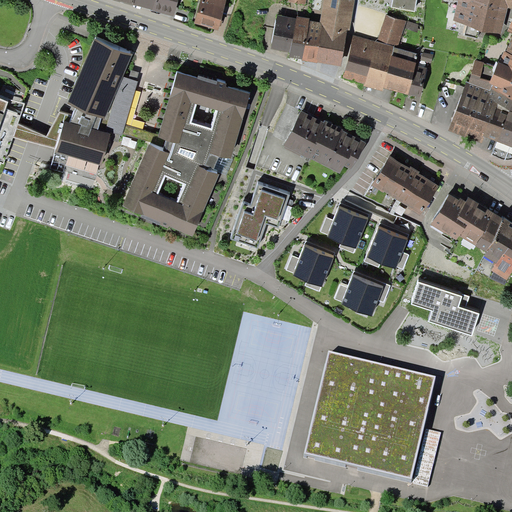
[(135,0),(134,4),(153,9),(152,11),(174,16),(178,0),(135,0)]
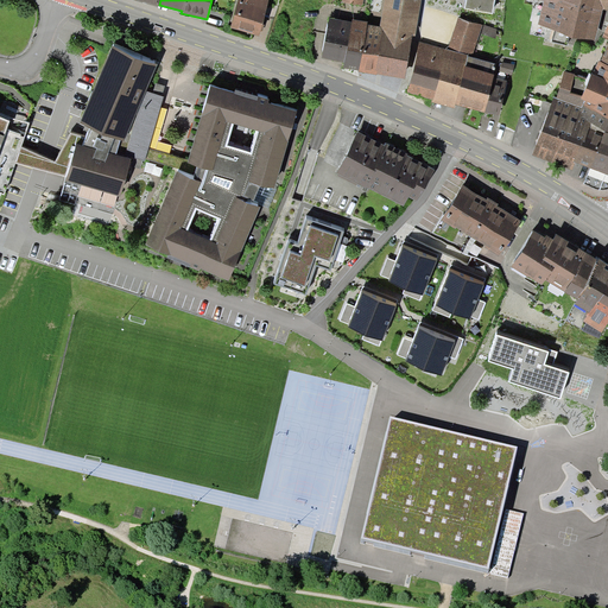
[(238,0),(230,27),(259,36),(260,31),(263,31),(267,17),(265,17),(268,0),(238,0)]
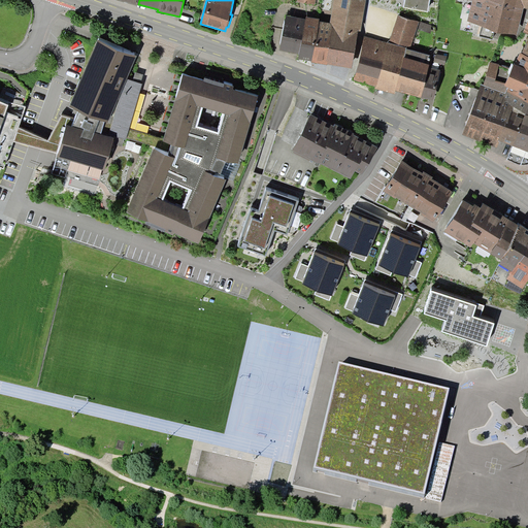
[(365,0),(333,0),(329,23),(320,22),(312,61),(311,63),(327,65),(328,64),(352,69),(359,32),(360,32),(365,0)]
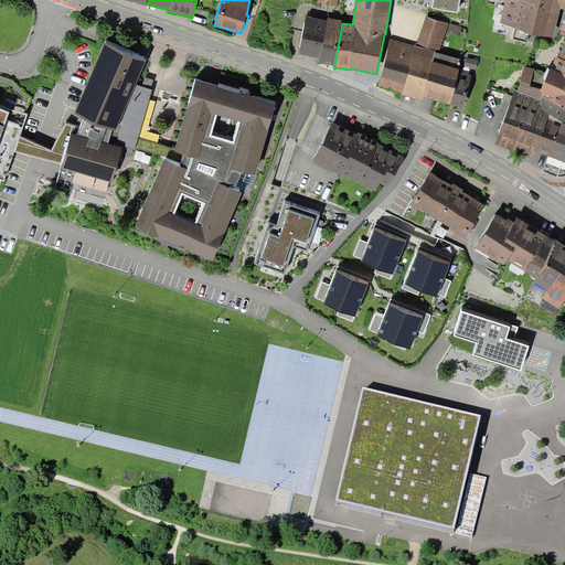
[(459,0),(433,0),(432,8),(457,13),(459,0)]
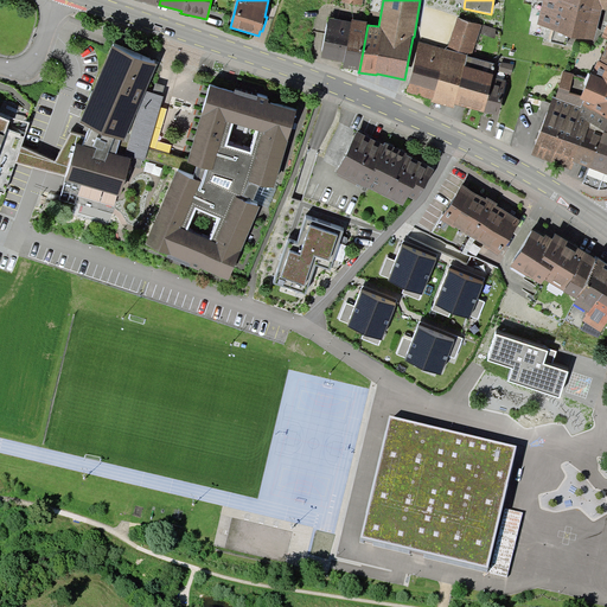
[(606,0),(542,0),(543,0),(537,26),(595,40),(602,8),(606,8),(606,0)]
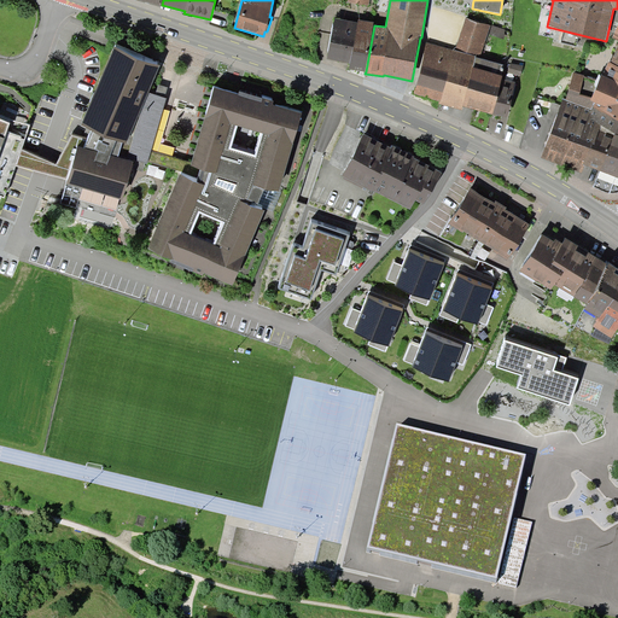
[(366,71),(374,25),(374,22),(359,19),(357,23),(334,18),(326,59),(350,63),(349,69),(366,71)]
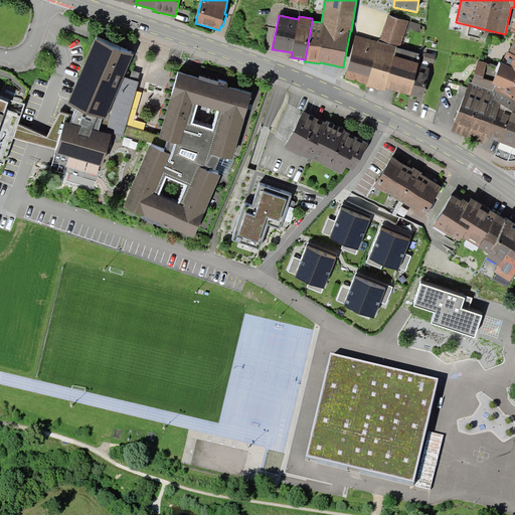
[(408,21),(388,15),(380,42),(397,46),(396,48),(400,49),(408,21)]
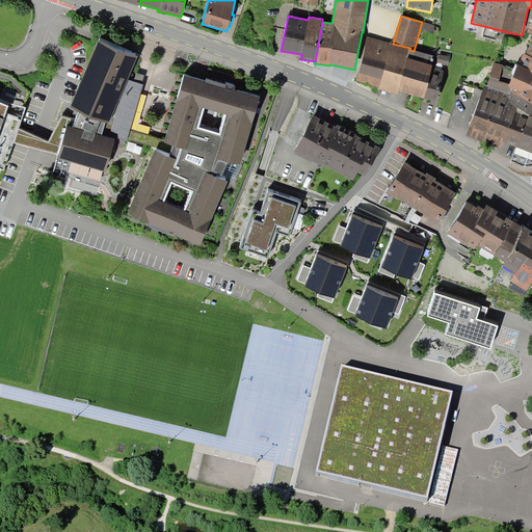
[(434,25),(424,21),(421,29),(434,33),(434,25)]
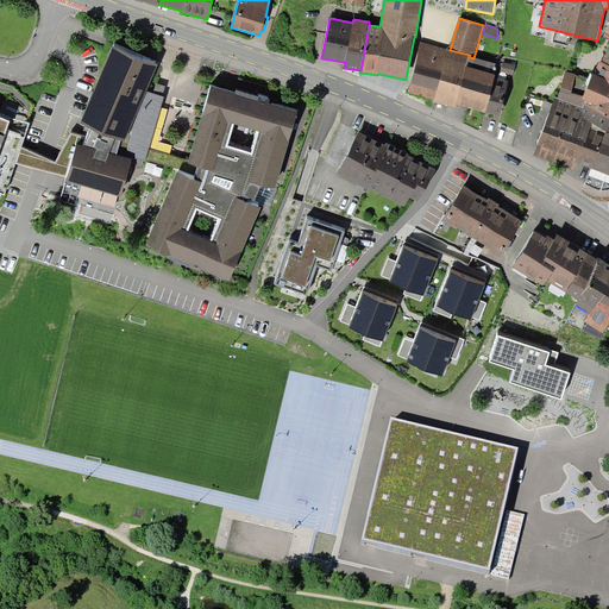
[(469,57),(470,55),(450,50),(421,42),(408,93),(434,100),(433,102),(456,108),(457,105),(469,57)]
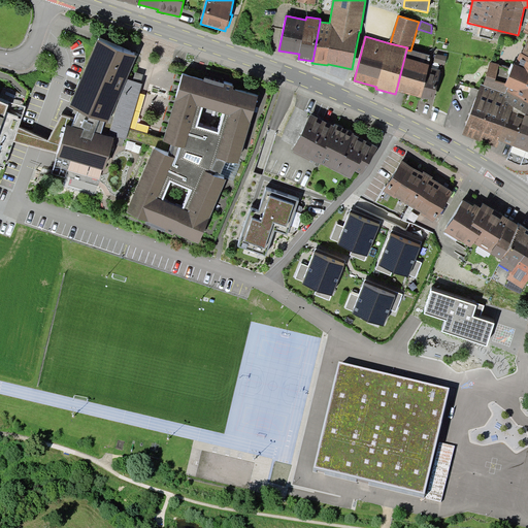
[(127,79),(137,56),(98,40),(70,106),(77,111),(74,119),(62,116),(48,141),(61,144),(59,153),(57,157),(104,171),(114,138),(101,134),(105,122),(108,123),(121,96),(127,79)]
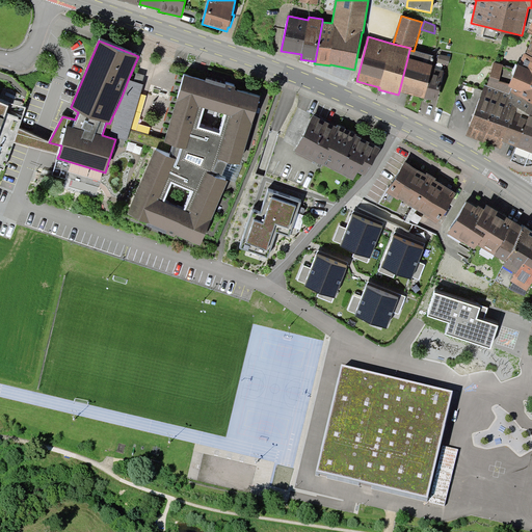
[(531,41),(526,54),(524,53),(516,70),(509,87),(511,88),(510,92),(531,101),(531,41)]
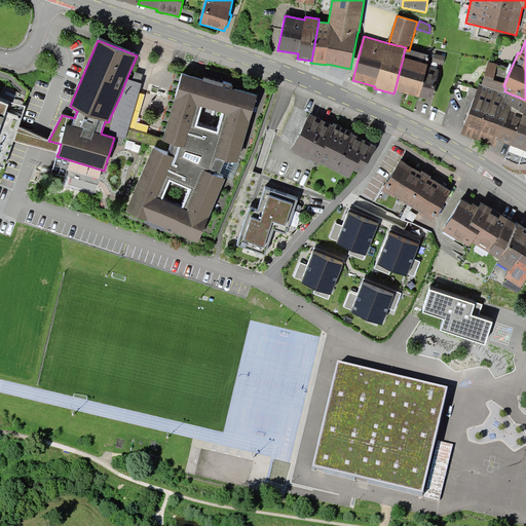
[(409,50),(405,49),(395,90),(419,97),(426,67),(429,55),(409,50)]
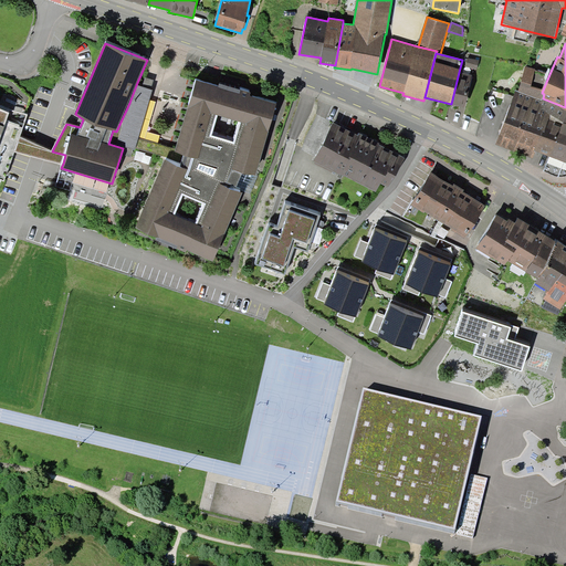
[(479,60),(468,58),(465,66),(477,69),(479,60)]
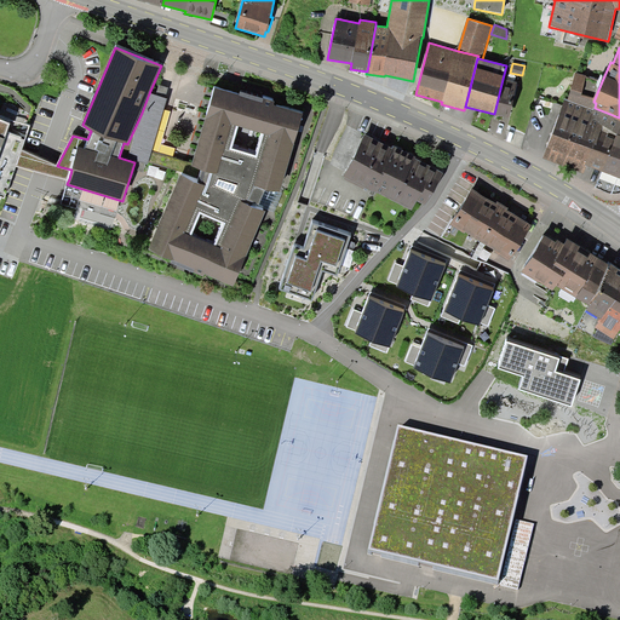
[(619,118),(595,108),(596,103),(593,102),(602,81),(586,76),(587,75),(575,73),(568,101),(564,99),(544,158),(584,173),(586,166),(619,179),(619,118)]
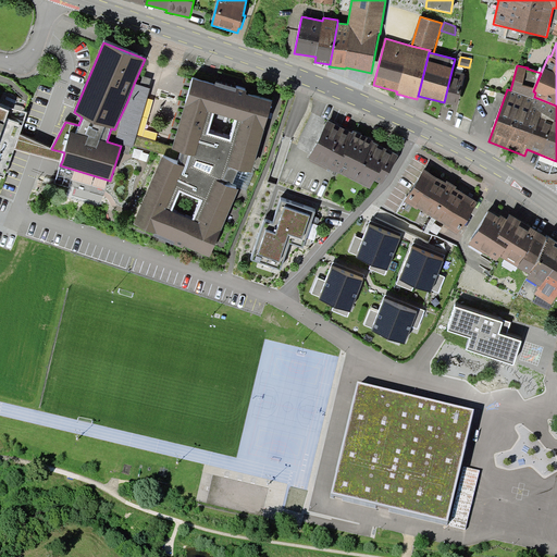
[(465,74),(452,71),(444,102),(457,106),(465,74)]
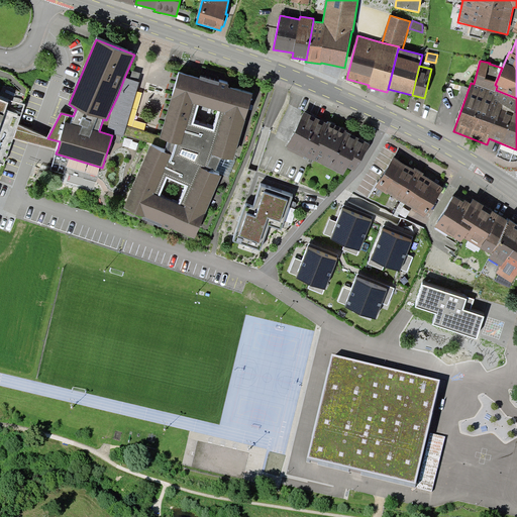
[(137,82),(140,73),(132,71),(130,80),(137,82)]
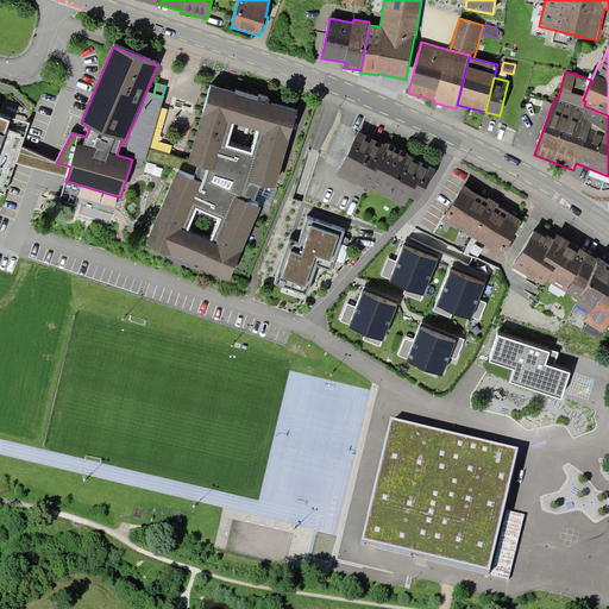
[(194,179),(177,170),(146,244),(230,281),(262,207),(253,205),(262,186),(275,188),(297,111),(269,102),(270,99),(236,89),(234,92),(211,86),(188,162),(198,165),(194,179)]
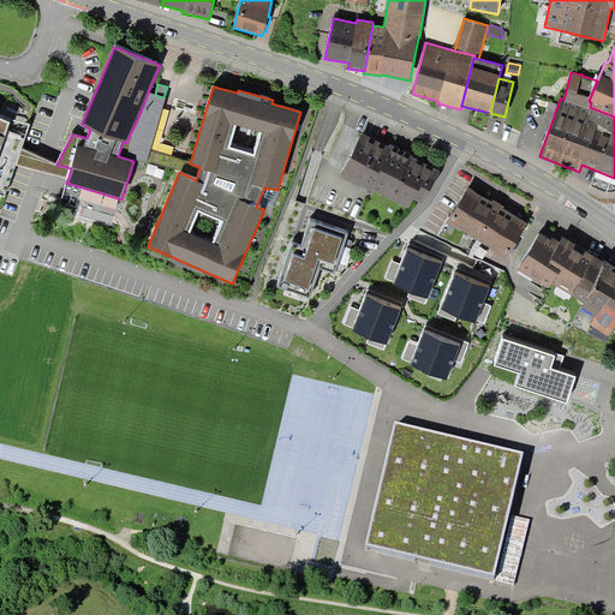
[(155,95),(148,93),(141,112),(126,156),(147,163),(166,97),(163,97),(155,95)]
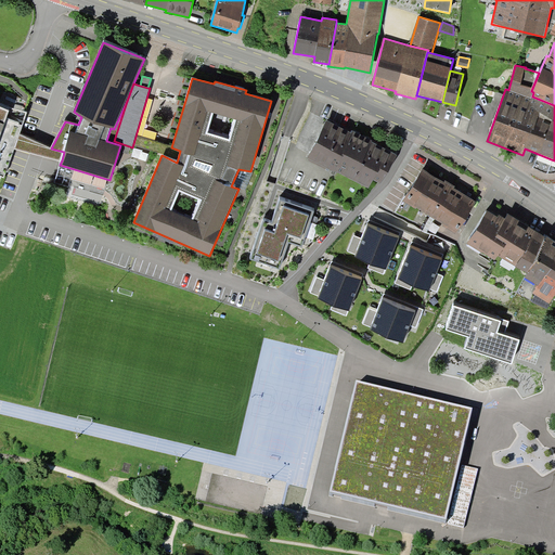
[(0,106),(0,176),(3,178),(14,149),(20,134),(27,112),(10,107),(9,111),(0,106)]
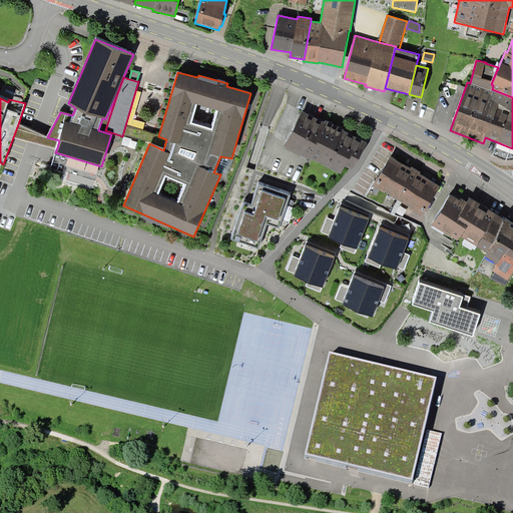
[(325,122),(302,110),(285,146),(309,158),(309,157),(308,156),(325,122)]
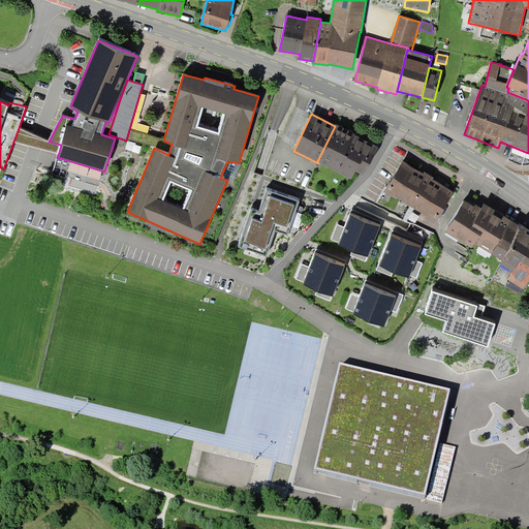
[(336,125),(335,126),(317,161),(318,162),(351,179),(355,172),(363,175),(379,148),(354,135),(355,134),(336,125)]
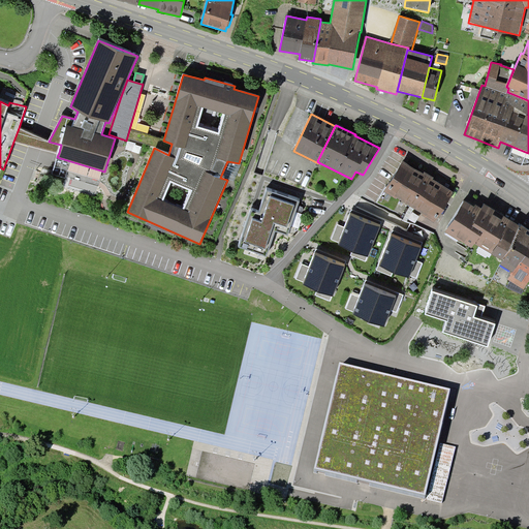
[(13,142),(59,153),(61,145),(49,142),(19,128),(13,142)]
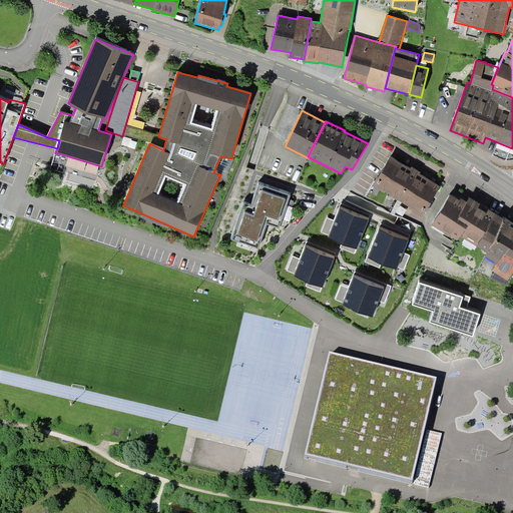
[(391,155),(372,185),(384,192),(385,191),(410,206),(409,208),(421,215),(439,186),(419,173),(421,171),(411,166),(410,167),(391,155)]
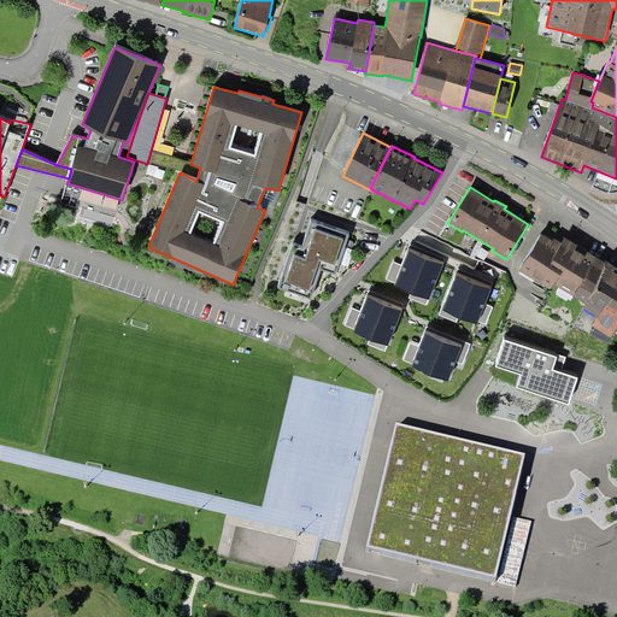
[(335,275),(350,235),(311,222),(303,248),(293,245),(278,288),(311,299),(321,270),(335,275)]
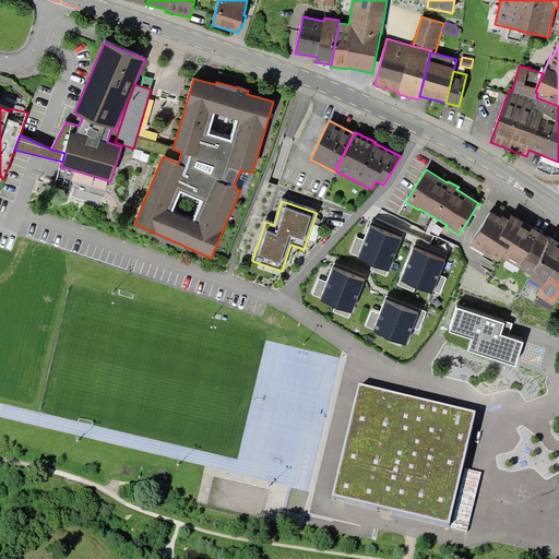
[(519,269),(540,234),(512,215),(509,219),(502,216),(501,218),(490,212),(471,246),(498,262),(501,257),(519,269)]
